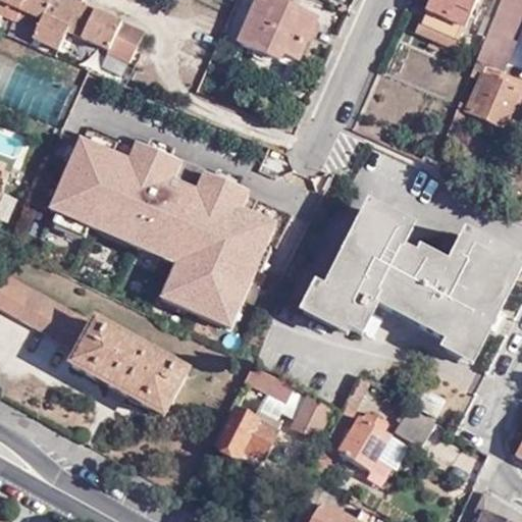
[(43,20),(50,0),(0,0),(0,13),(3,14),(14,19),(19,10),(43,20)]
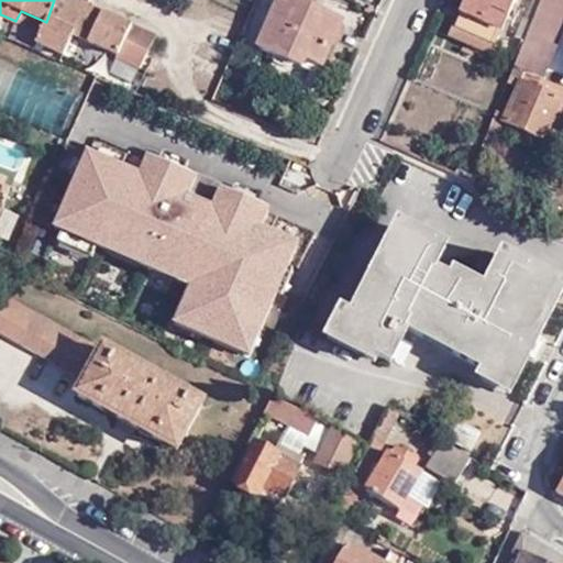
[(67,53),(75,34),(87,4),(76,0),(54,0),(46,22),(37,42),(66,54),(67,53)]
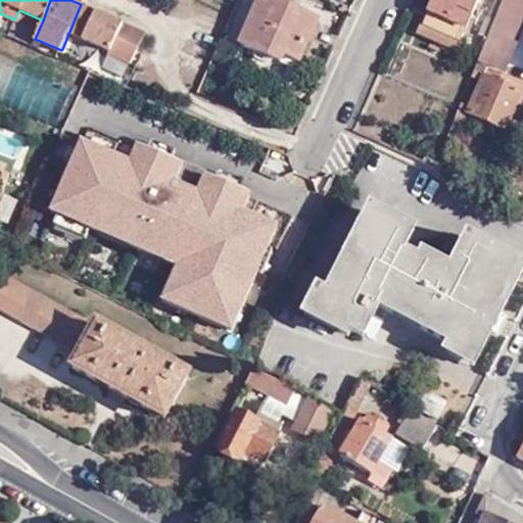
[(293,68),(317,18),(279,1),(277,0),(256,0),(238,41),(293,68)]
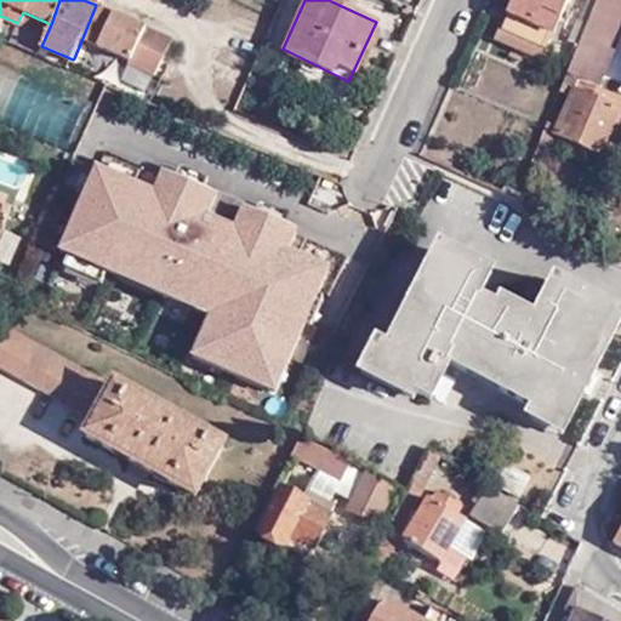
[(512,0),(503,21),(546,43),(551,30),(539,24),(545,10),(558,15),(564,0),(512,0)]
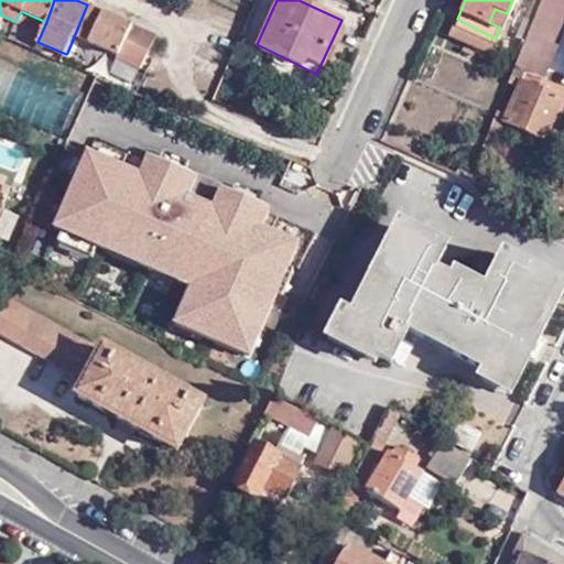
[(524,71),(540,76),(563,22),(563,0),(541,0),(533,21),(524,42),(521,51),(514,66),(524,71)]
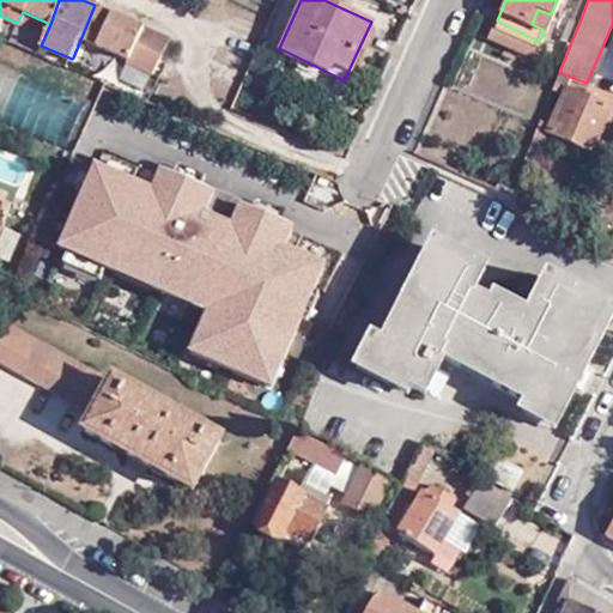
[(576,0),(570,18),(580,23),(588,0),(576,0)]
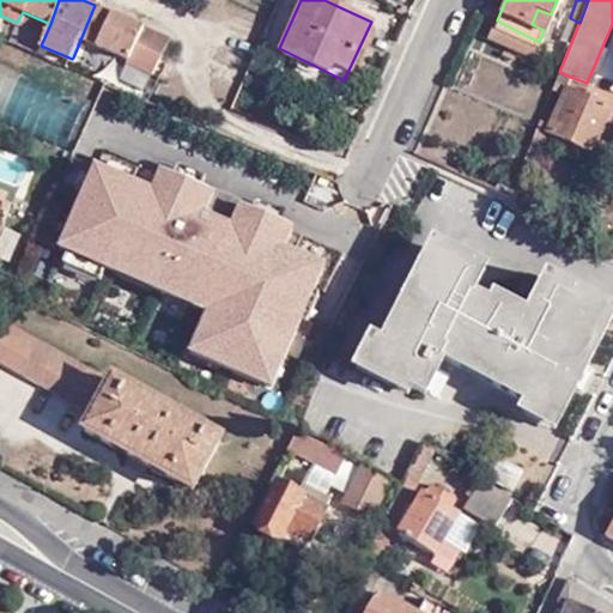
[(95,5),(82,37),(129,60),(128,64),(155,76),(170,40),(95,5)]
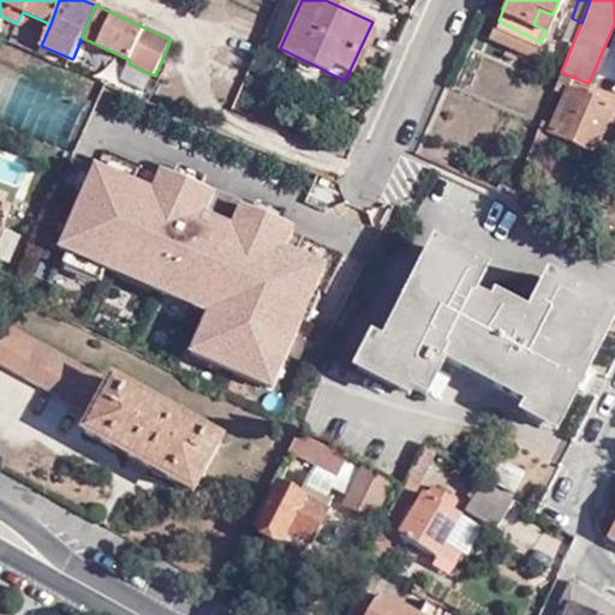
[(545,30),(553,15),(539,10),(533,24),(545,30)]
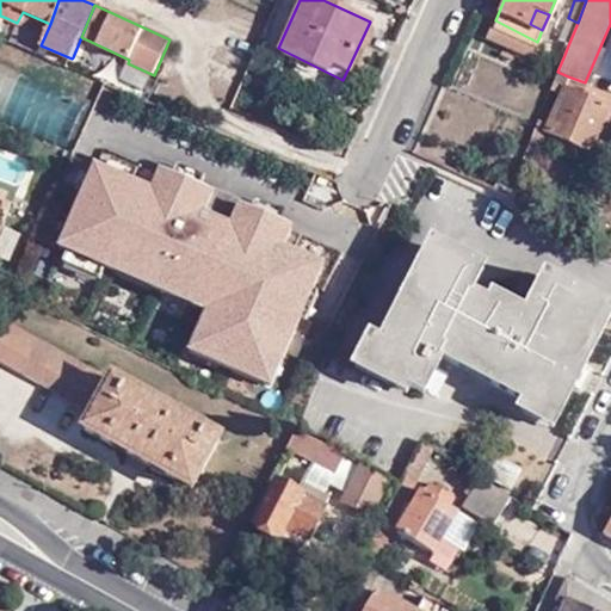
[(559,42),(568,45),(578,23),(568,18),(559,42)]
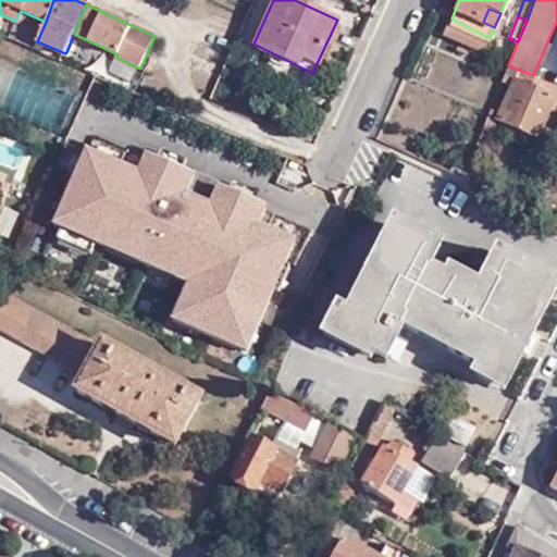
[(486,44),(490,38),(452,19),(448,26),(486,44)]
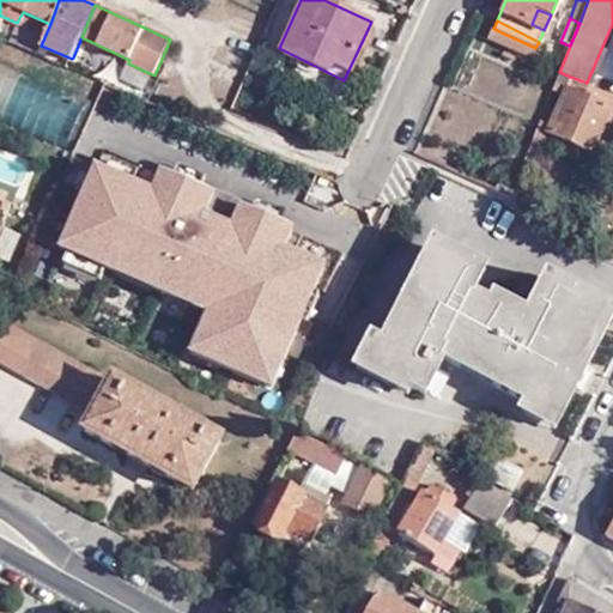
[(539,50),(535,48),(493,29),(490,26),(485,37),(535,60),(539,50)]
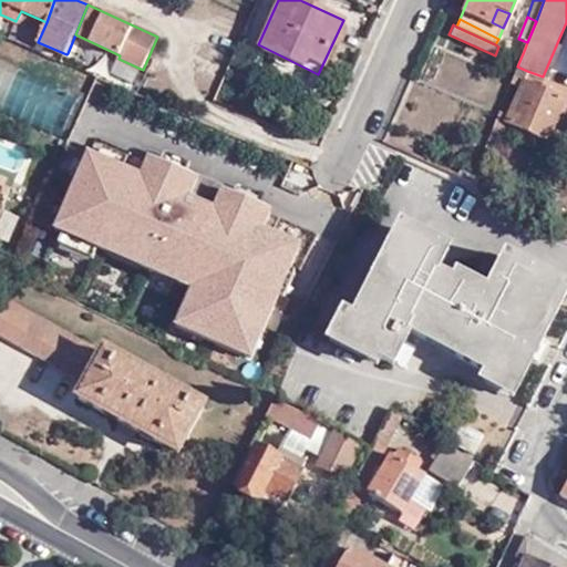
[(63,61),(134,90),(143,70),(119,59),(120,55),(75,34),(68,53),(66,54),(63,61)]
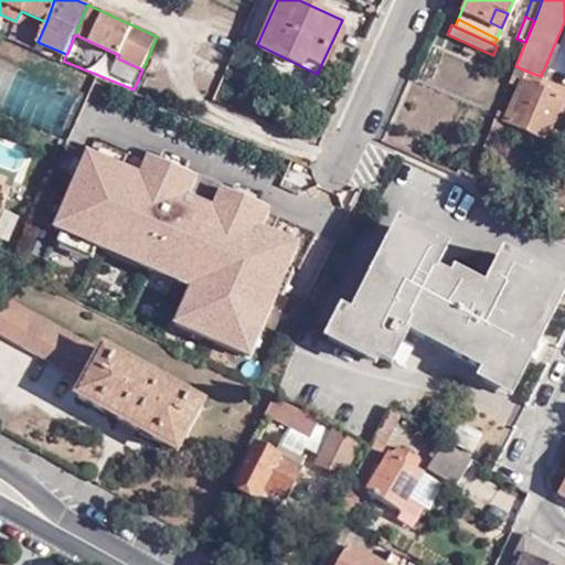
[(0,112),(64,132),(77,91),(0,65),(0,112)]
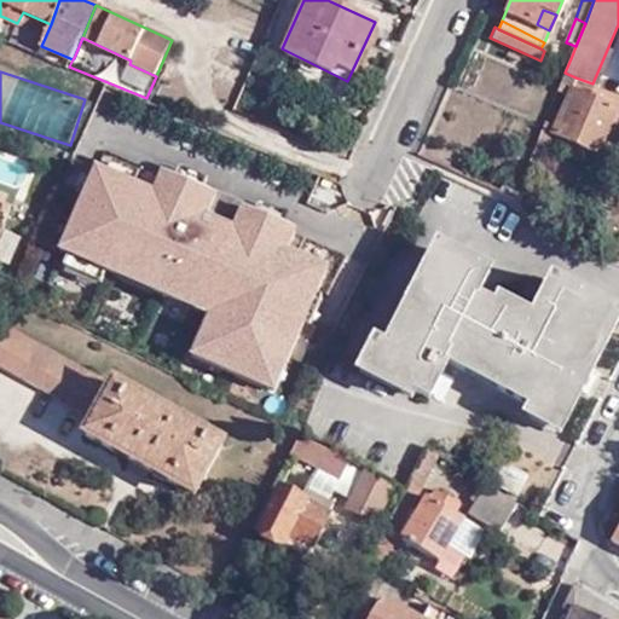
[(618,96),(593,84),(576,77),(553,131),(613,158),(618,145),(618,96)]
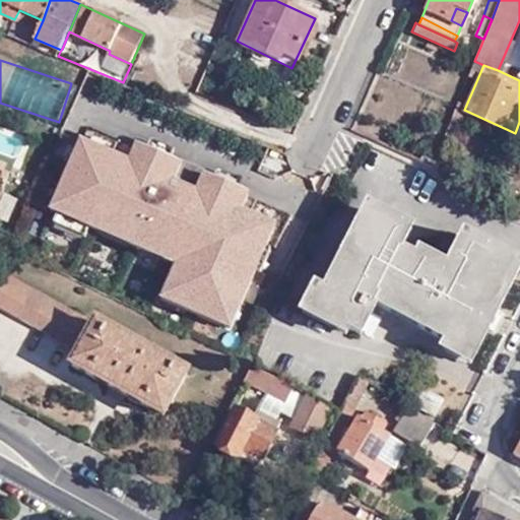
[(462,116),(453,112),(432,166),(439,172),(462,116)]
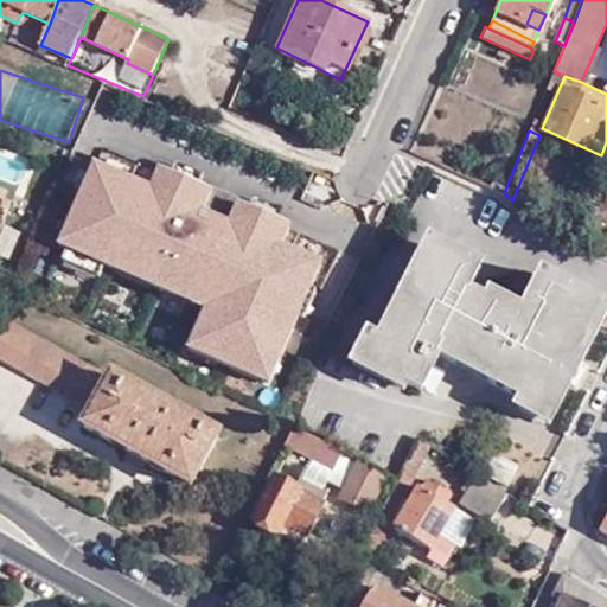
[(291,228),(158,171),(149,189),(94,164),(57,247),(204,311),(187,350),(269,385),(323,264),(282,247),(291,228)]
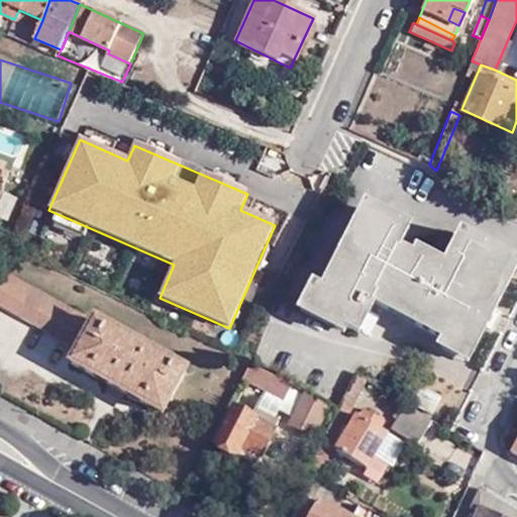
[(420,319),(416,326),(464,351),(512,263),(463,237),(442,275),(400,251),(411,230),(375,211),(368,223),(360,221),(313,308),(358,332),(375,305),(378,297),(379,297),(420,319)]
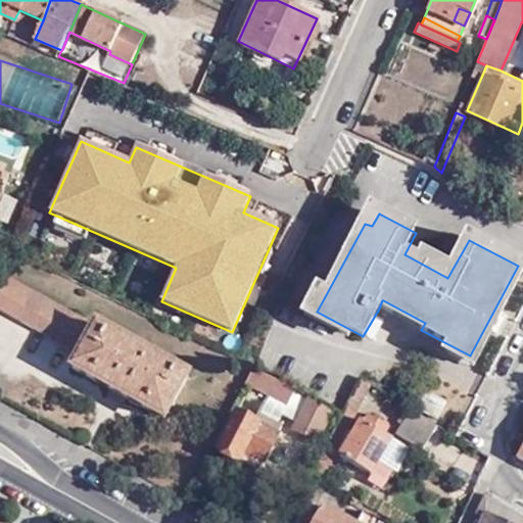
[(0,308),(67,346),(83,318),(6,277),(0,286),(0,308)]
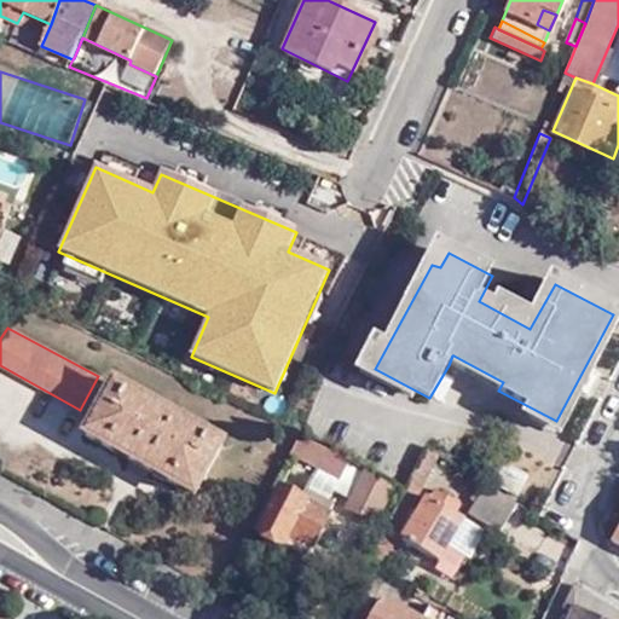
[(449,365),(498,391),(503,382),(453,356),(452,356),(449,365)]
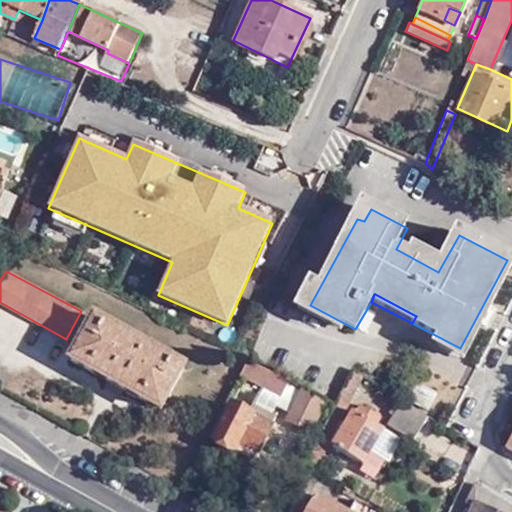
[(161,410),(184,367),(94,317),(70,359),(161,410)]
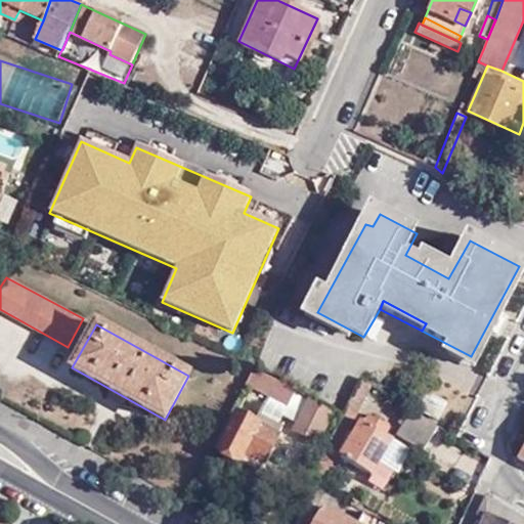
[(297,392),(255,369),(247,385),(289,406),(297,392)]
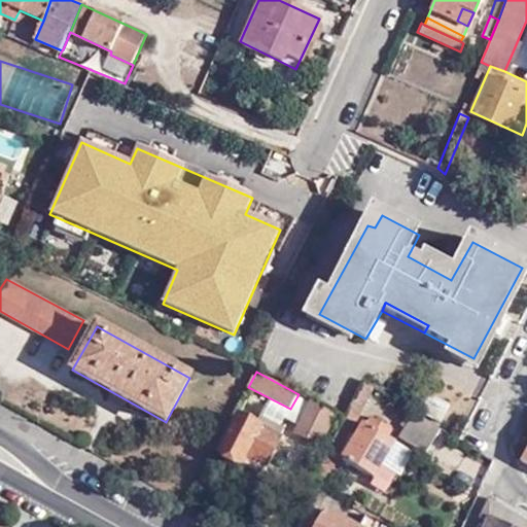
[(360,381),(342,419),(345,416),(366,383),(360,381)]
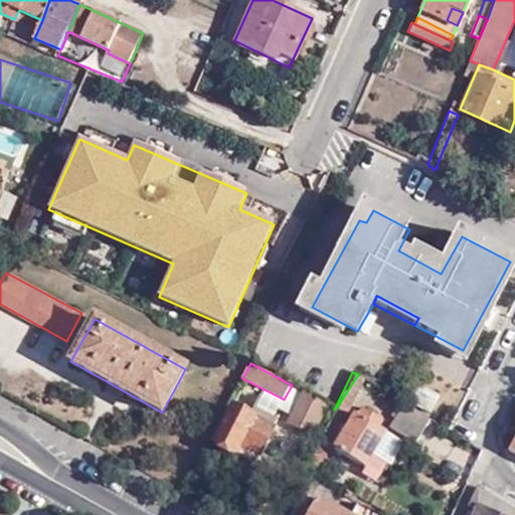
[(337,406),(334,409),(311,457),(312,458),(321,462),(363,378),(358,374),(337,406)]
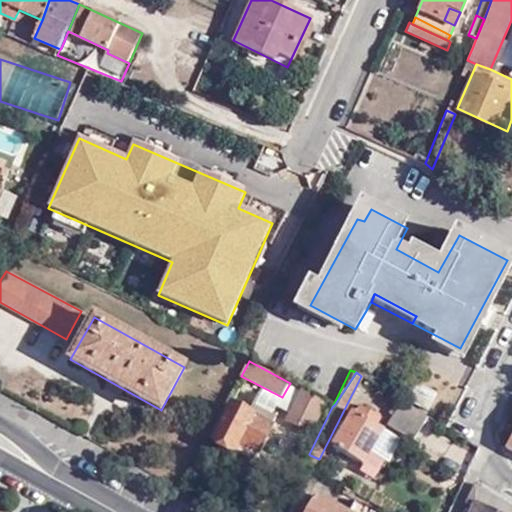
[(427,409),(435,395),(411,382),(403,396),(427,409)]
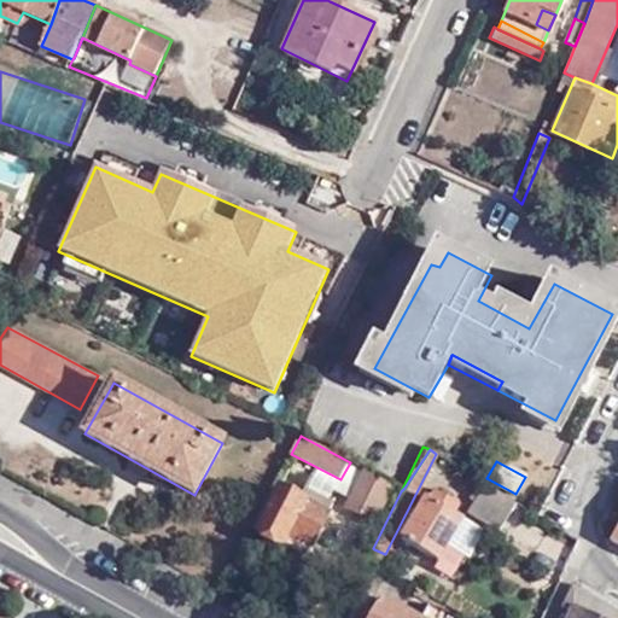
[(371,523),(391,485),(363,471),(344,509),(371,523)]
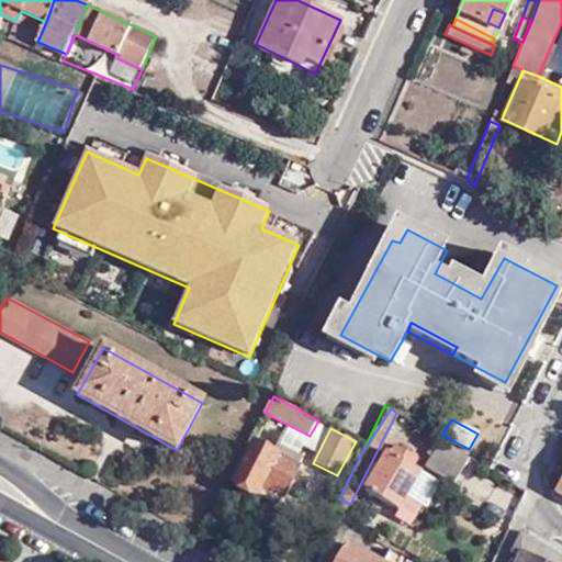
[(453,480),(468,456),(438,438),(423,462),(453,480)]
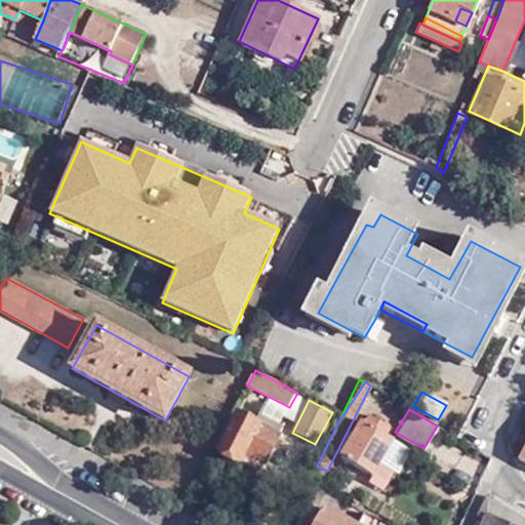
[(220,451),(260,472),(284,428),(263,416),(259,422),(239,414),(220,451)]
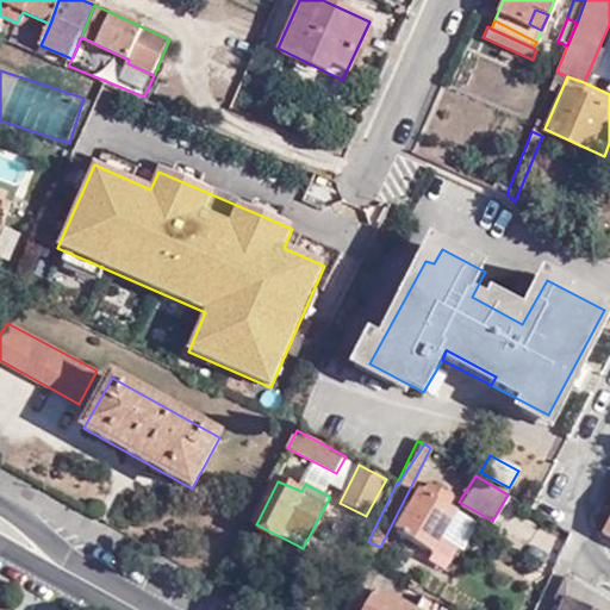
[(394,531),(430,552),(455,509),(418,489),(394,531)]
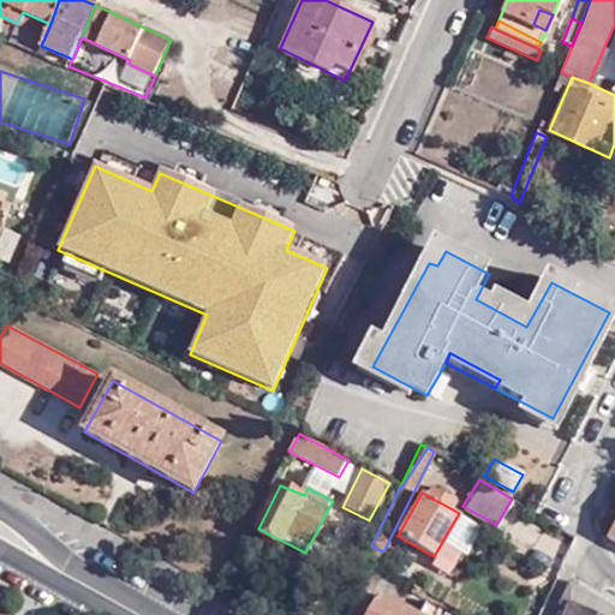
[(571,610),(568,614),(614,614),(614,604),(572,580),(560,607),(571,610)]
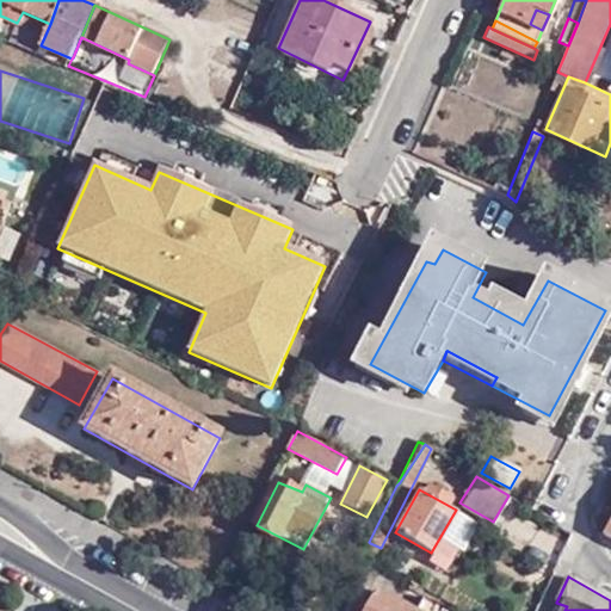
[(448,610),(424,599),(417,610),(415,610),(377,590),(364,610),(448,610)]
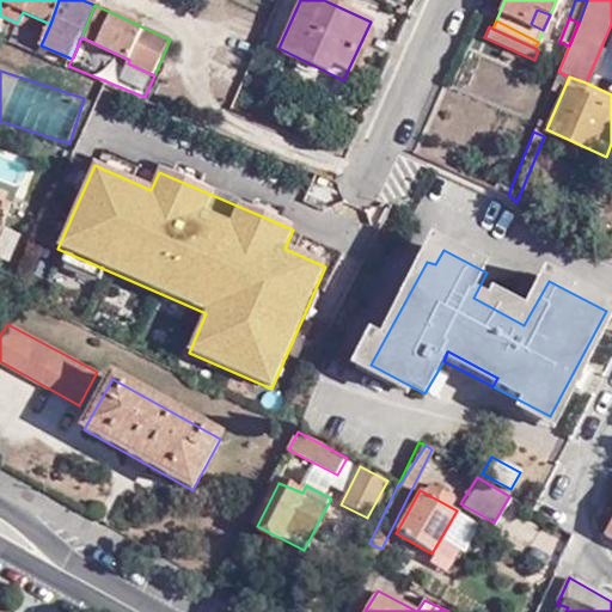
[(456,611),(428,595),(424,600),(448,611),(456,611)]
